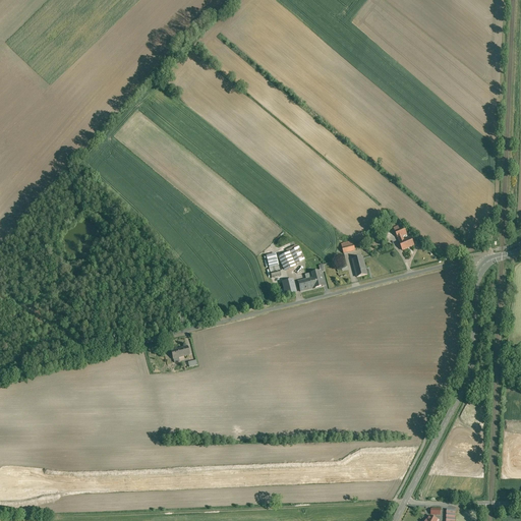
[(396,219),(389,213),(386,217),(393,223),(396,219)]
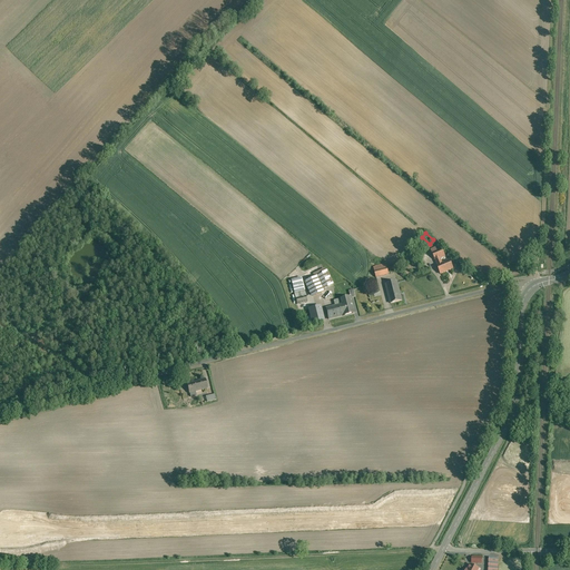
[(438,251),(432,253),(435,261),(441,258),(445,256),(442,248),(438,251)]
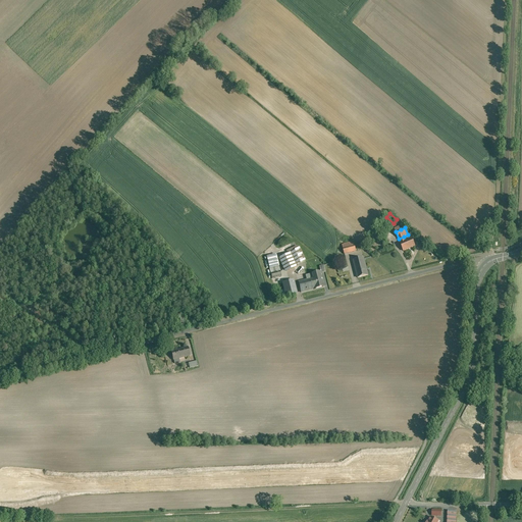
[(401,243),(404,251),(415,247),(412,239),(401,243)]
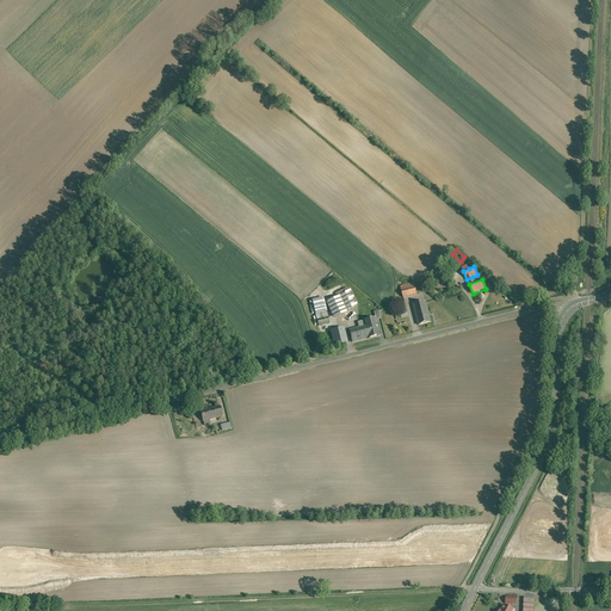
[(414,283),(401,287),(403,297),(418,294),(414,283)]
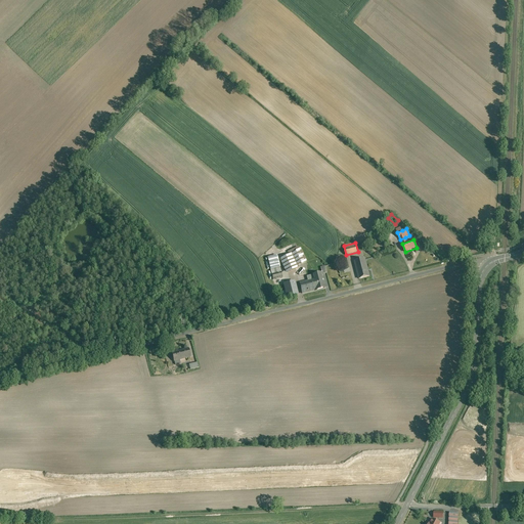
[(301,247),(281,255),(288,269),(298,265),(297,262),(306,258),(301,247)]
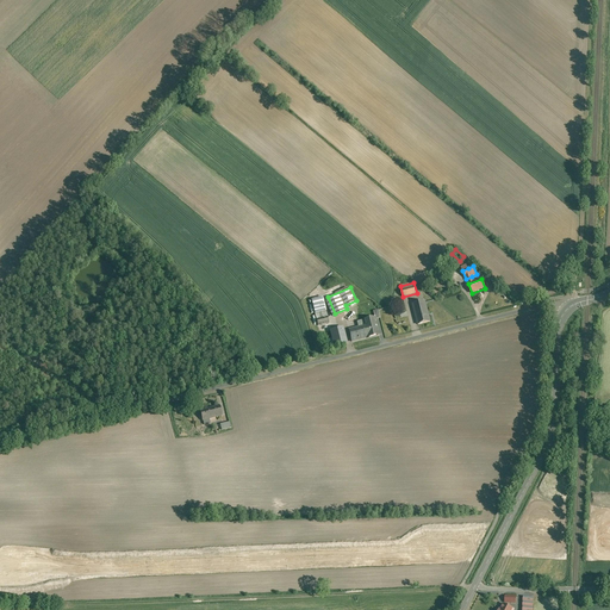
[(324,294),(313,298),(316,309),(322,307),(327,306),(324,294)]
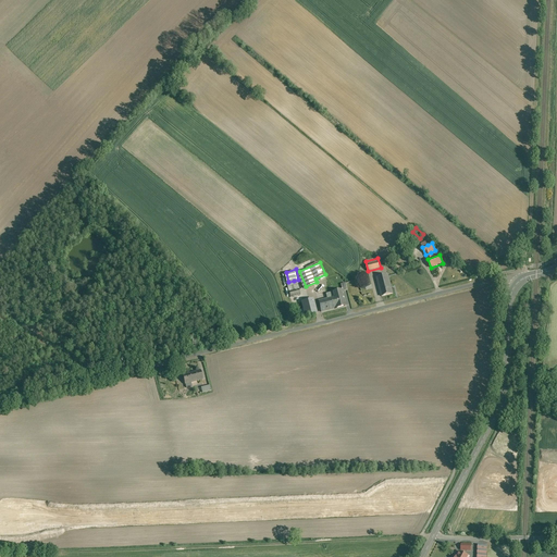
[(387,275),(378,277),(382,296),(393,294),(387,275)]
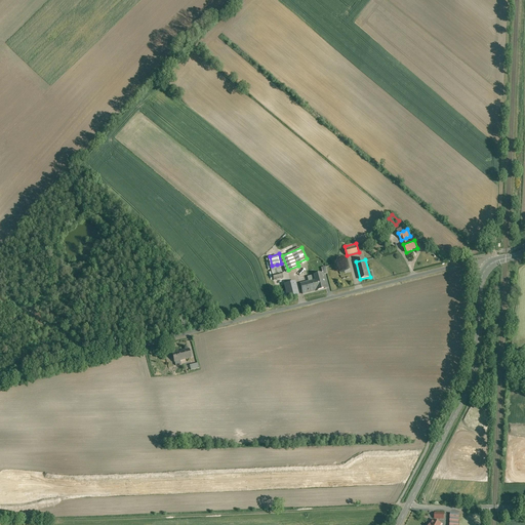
[(277,265),(272,266),(274,276),(281,274),(281,275),(284,274),(281,264),(277,265)]
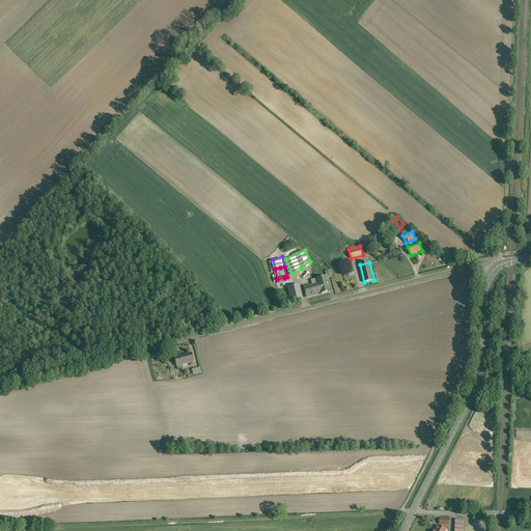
[(318,283),(304,287),(306,298),(319,295),(331,291),(327,278),(327,276),(317,278),(318,283)]
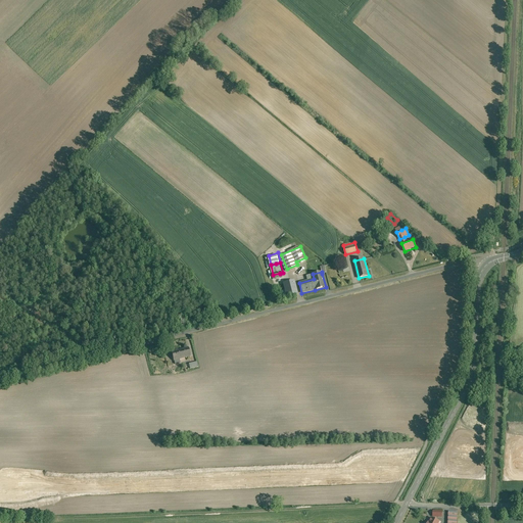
[(294,278),(284,280),(287,293),(297,290),(294,278)]
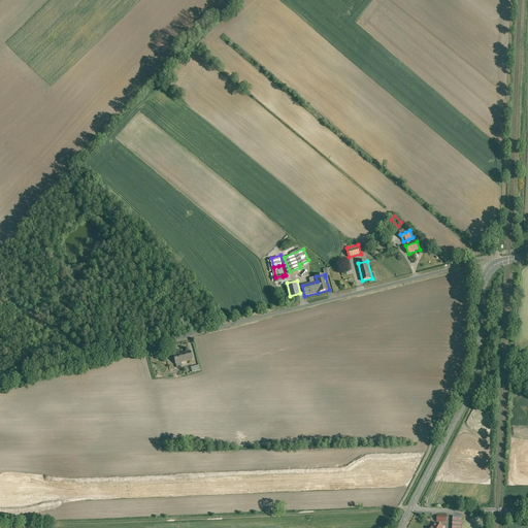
[(191,352),(173,356),(175,364),(193,360),(191,352)]
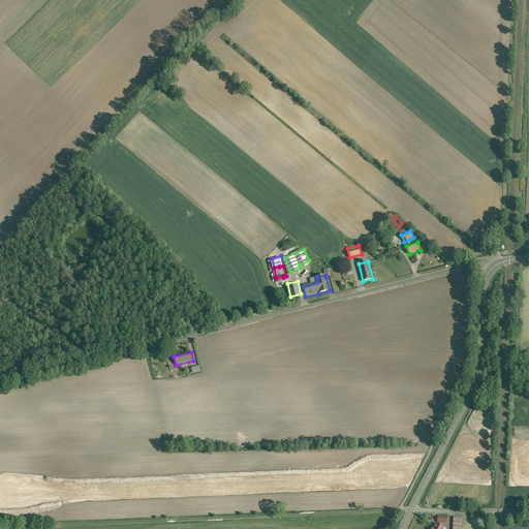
[(463,528),(464,518),(456,518),(455,528),(459,528),(463,528)]
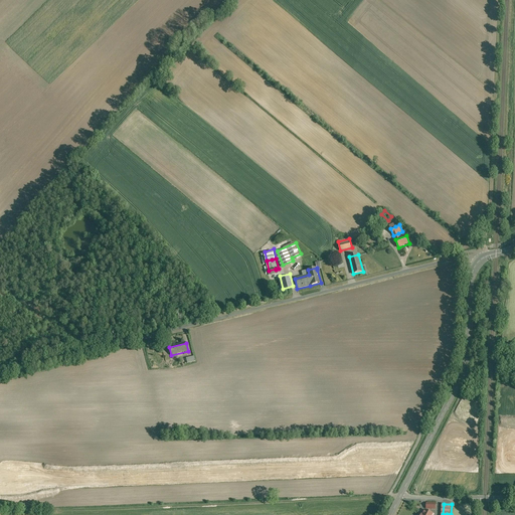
[(425,506),(420,514),(432,514),(435,511),(425,506)]
